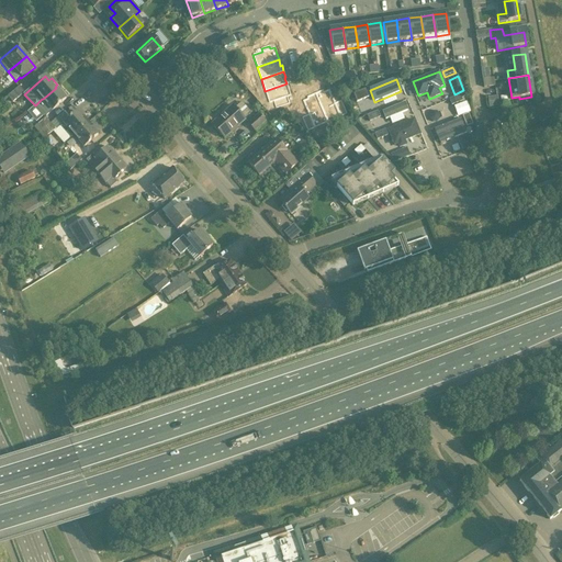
[(287,83),(265,91),(269,103),(273,102),(276,109),(289,104),(287,97),(291,96),(287,83)]
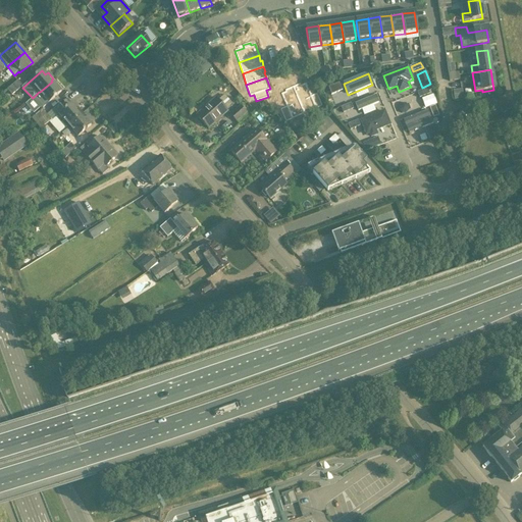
[(6,90),(11,96),(22,87),(17,82),(6,90)]
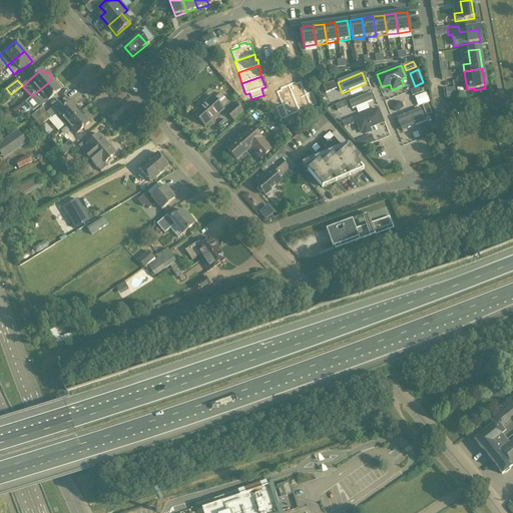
[(60,90),(51,80),(39,90),(38,90),(32,96),(41,107),(48,101),(60,90)]
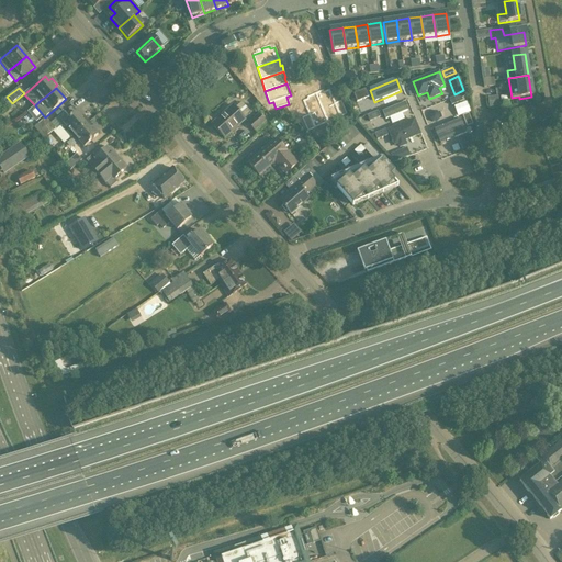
[(315,93),(327,122),(347,114),(341,101),(335,103),(328,90),(324,92),(323,90),(315,93)]
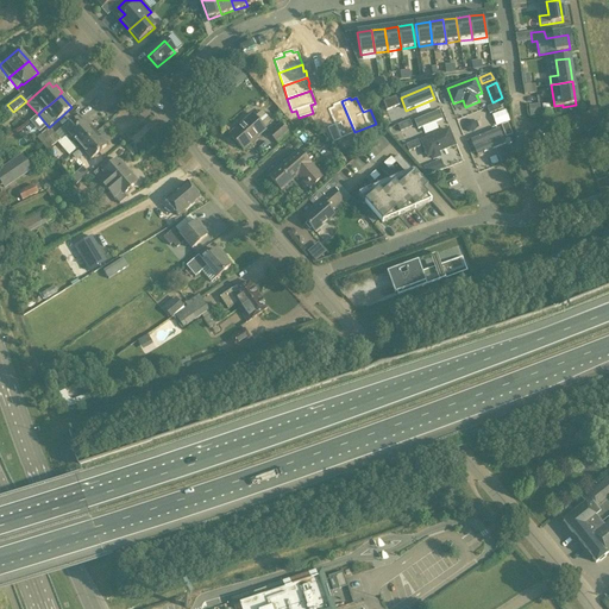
[(399,105),(396,99),(384,102),(388,110),(399,105)]
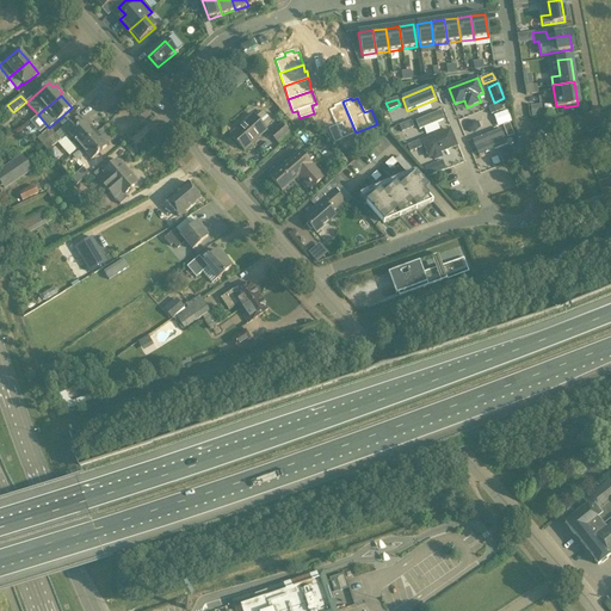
[(356,133),(343,102),(333,106),(334,107),(328,110),(335,125),(328,128),(334,142),(356,133)]
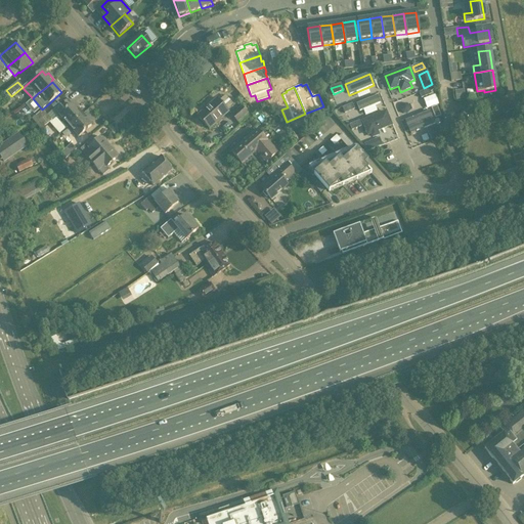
[(432,94),(429,89),(419,93),(422,99),(432,94)]
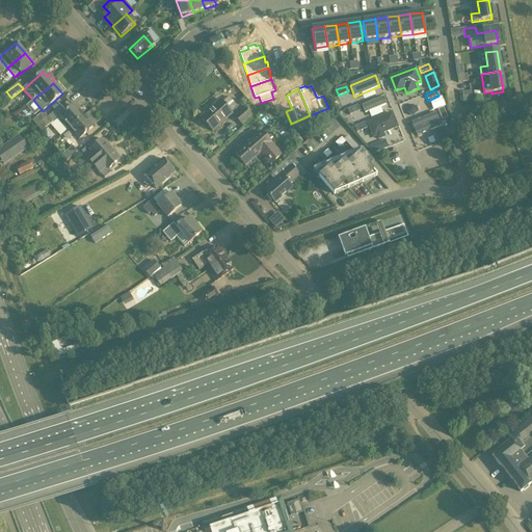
[(470,91),(461,92),(462,101),(471,100),(470,91)]
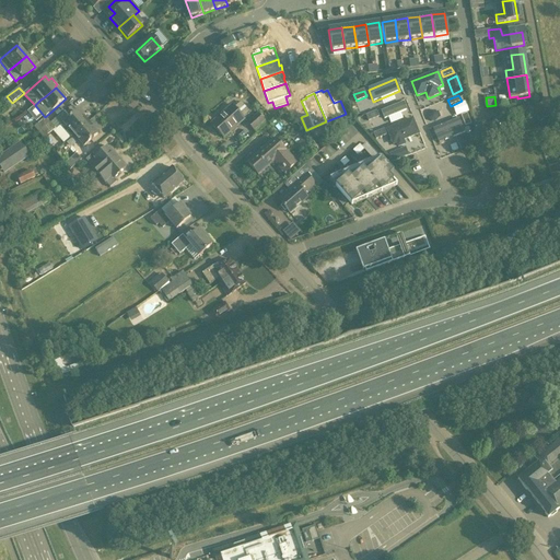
[(406,109),(404,102),(380,111),(383,118),(406,109)]
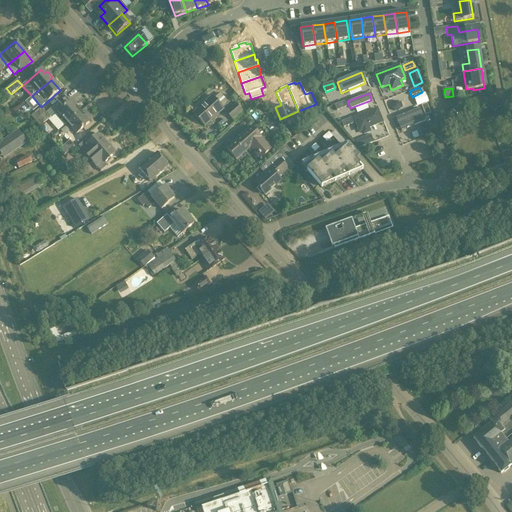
[(192,114),(204,127),(211,120),(213,122),(217,119),(215,116),(222,110),(223,110),(212,97),(192,114)]
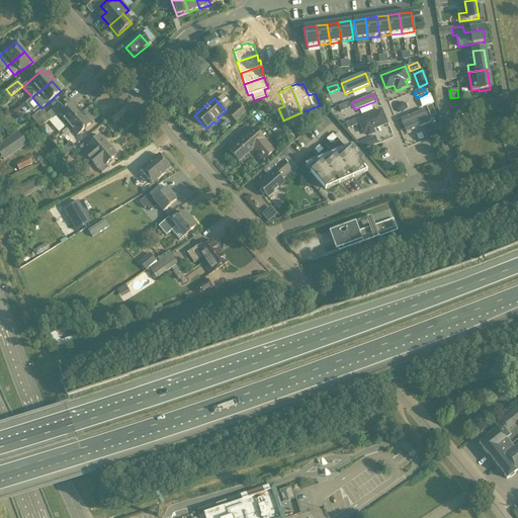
[(50,102),(41,108),(46,113),(53,107),(50,102)]
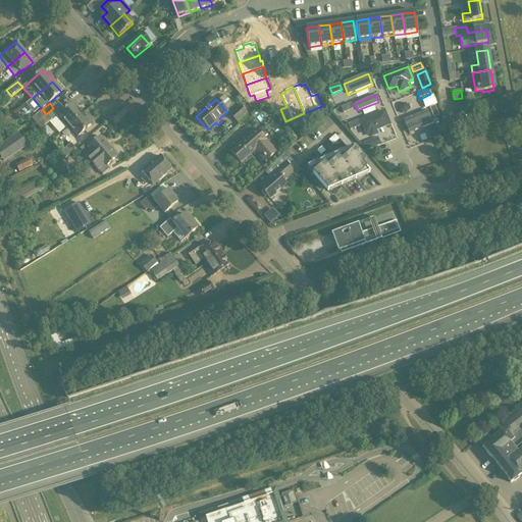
[(65,129),(69,125),(82,115),(71,104),(56,117),(56,118),(65,129)]
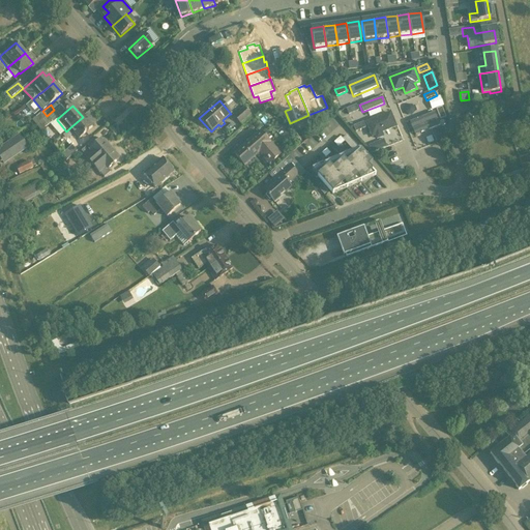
[(358,112),(356,106),(346,110),(349,116),(358,112)]
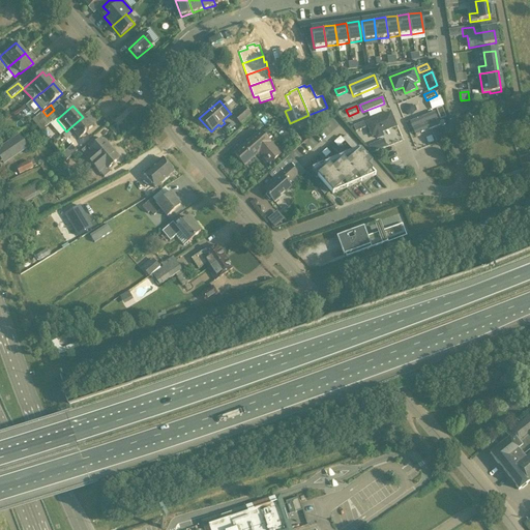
[(415,109),(412,106),(408,106),(405,109),(405,113),(408,116),(412,116),(415,113),(415,109)]
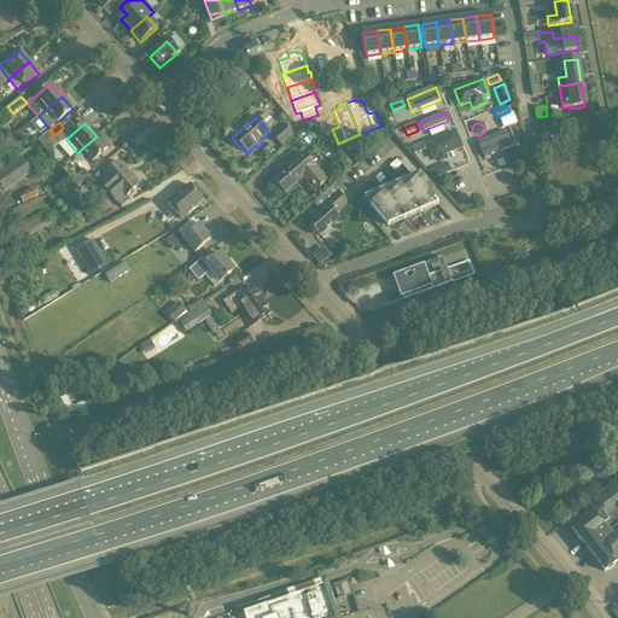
[(519,138),(514,126),(508,128),(513,140),(519,138)]
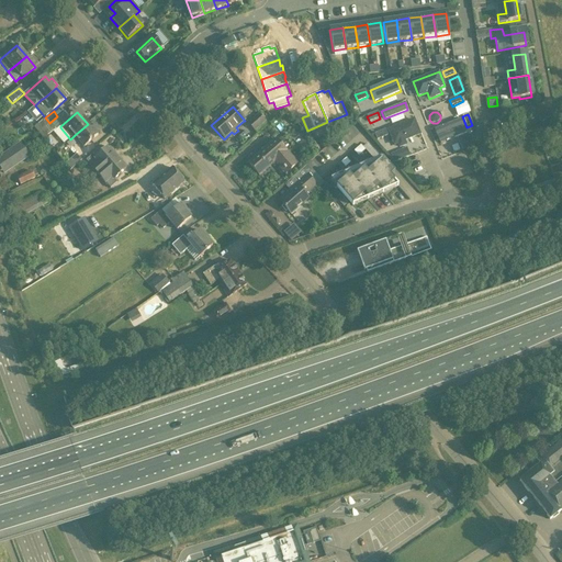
[(265,122),(259,115),(248,124),(254,131),(265,122)]
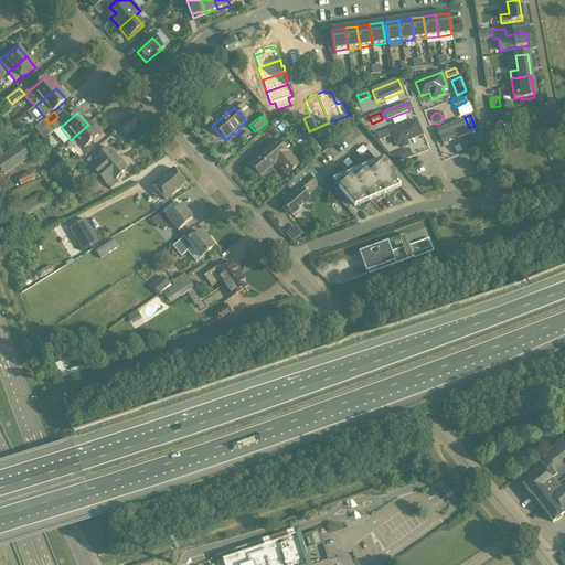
[(39,135),(50,125),(45,119),(34,129),(39,135)]
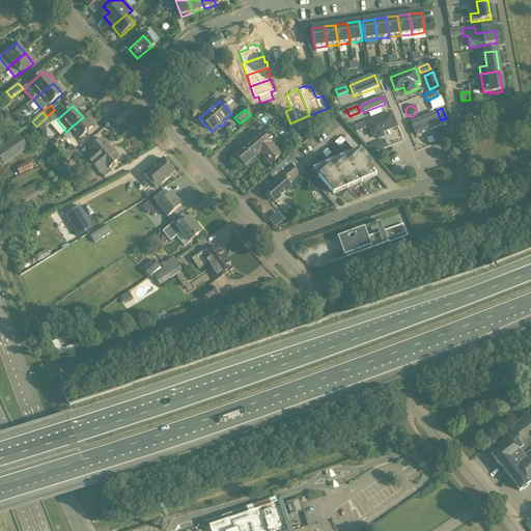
[(414,129),(420,126),(422,133),(441,126),(436,112),(411,121),(414,129)]
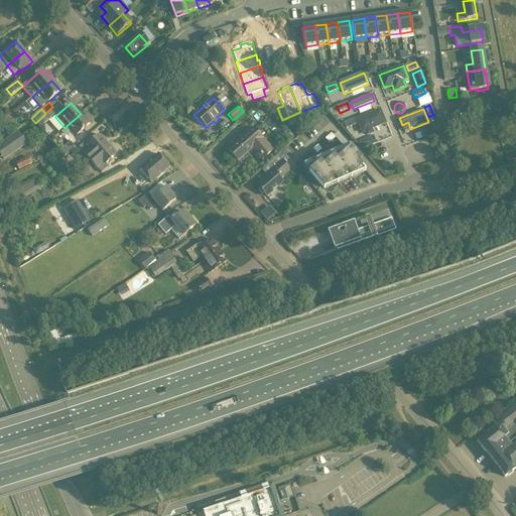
[(50,110),(46,113),(45,114),(35,123),(39,128),(50,119),(51,120),(55,117),(55,116),(50,110)]
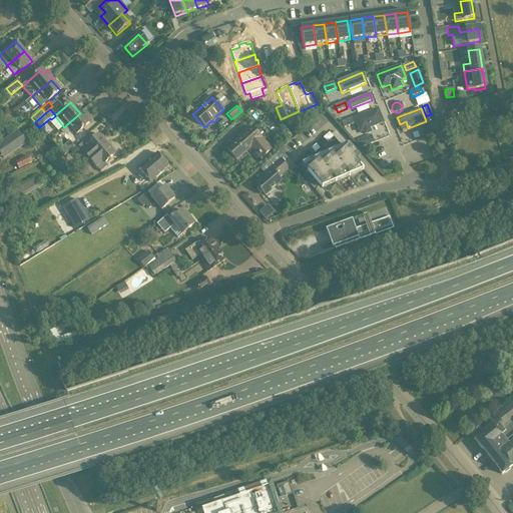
[(364,131),(365,134),(371,132),(370,128),(384,123),(378,110),(355,119),(361,132),(364,131)]
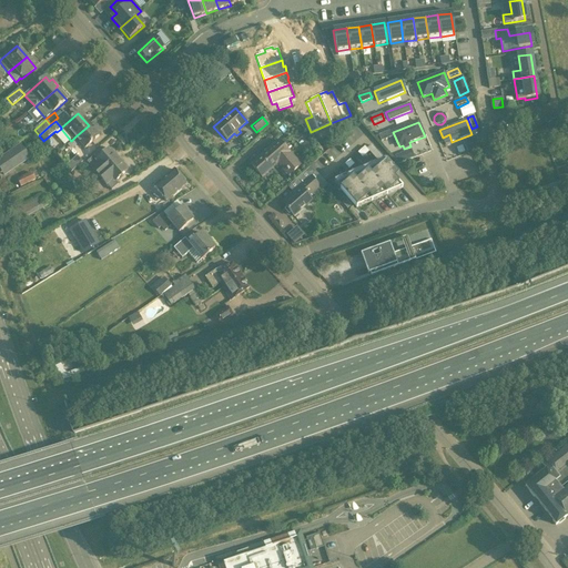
[(99,137),(89,125),(75,137),(85,149),(99,137)]
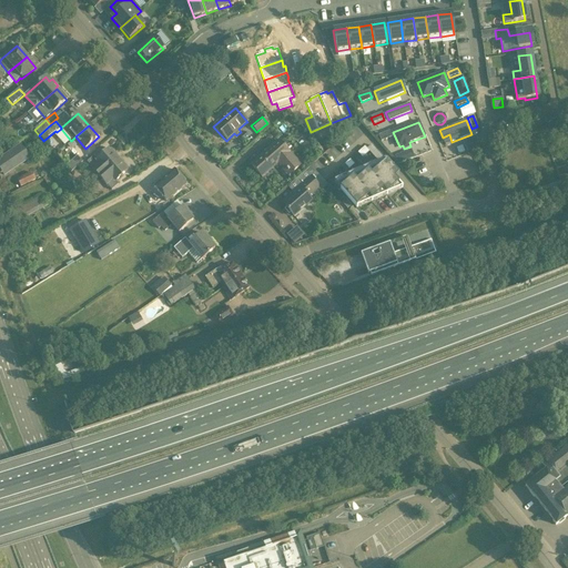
[(556,134),(554,127),(546,129),(548,137),(556,134)]
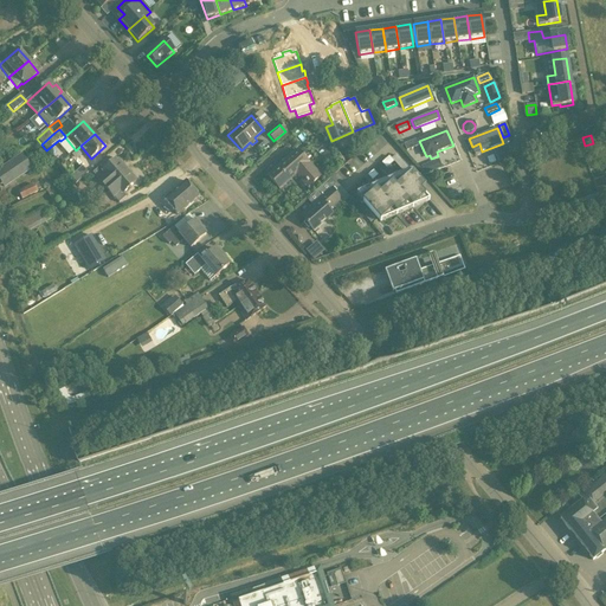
[(418,147),(416,141),(404,146),(407,152),(418,147)]
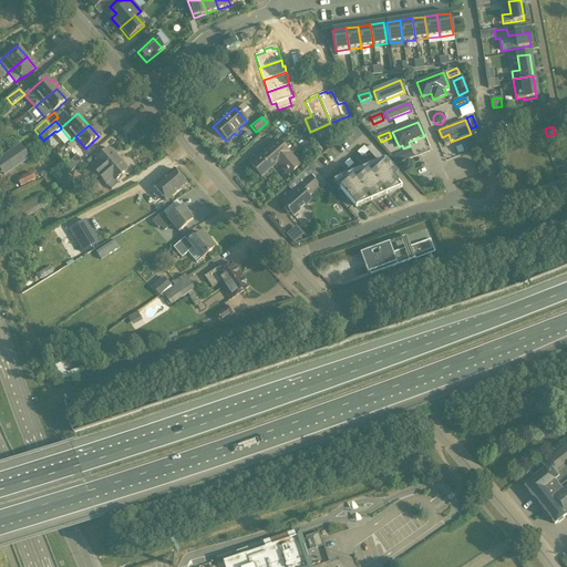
[(474,136),(465,140),(470,151),(478,147),(474,136)]
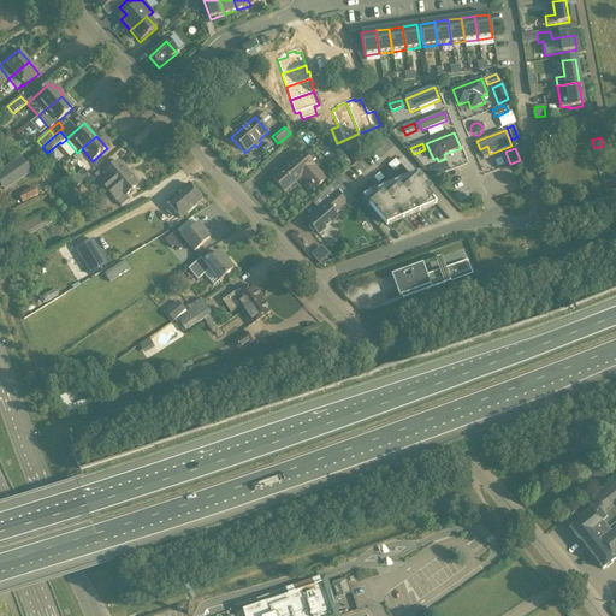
[(302,153),(272,179),(284,193),(304,176),(315,188),(325,179),(302,153)]
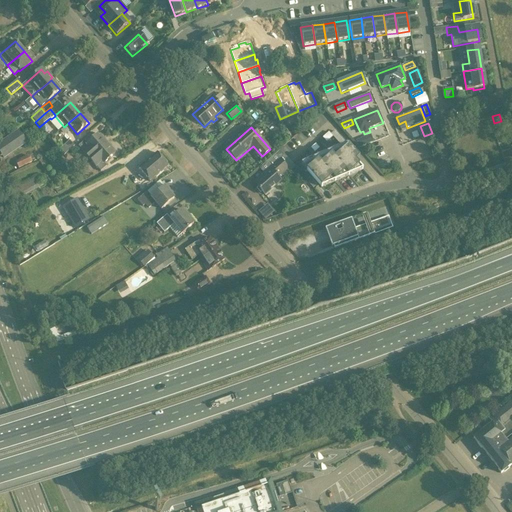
[(18,131),(0,142),(0,151),(1,154),(23,139),(18,131)]
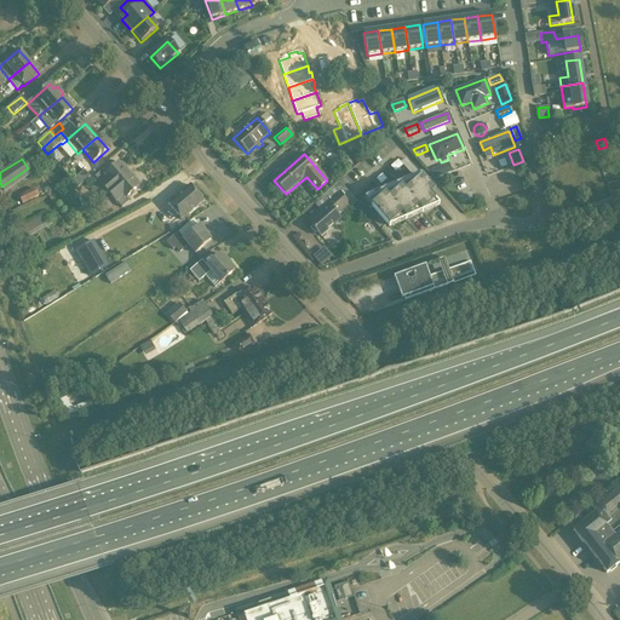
[(400,162),(413,178),(417,173),(405,159),(400,162)]
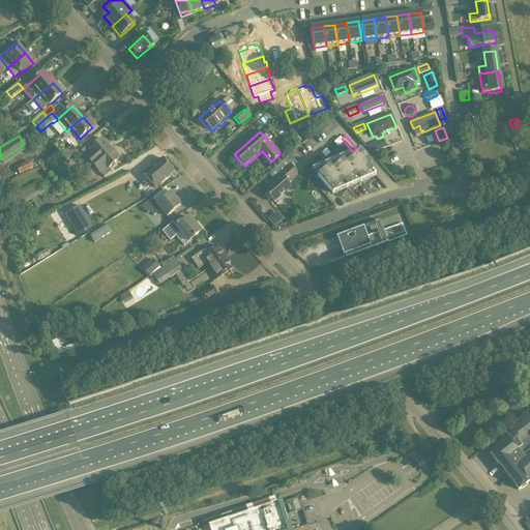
[(85,157),(91,165),(110,150),(106,145),(107,144),(102,140),(101,141),(100,140),(90,149),(87,146),(81,152),(85,156),(85,157)]
